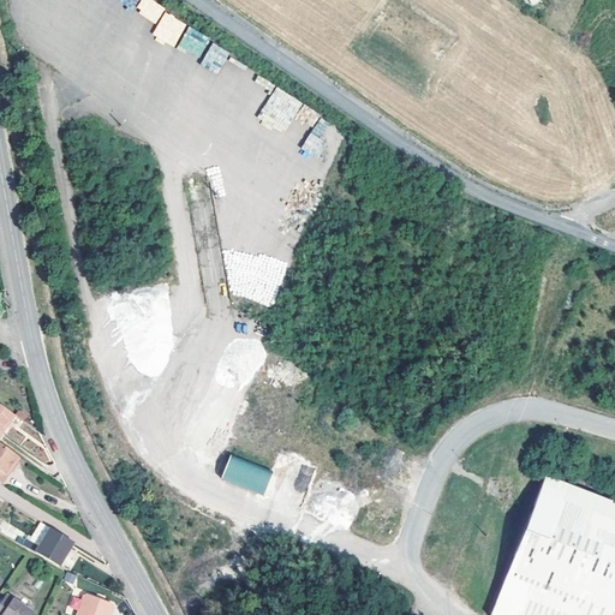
[(189,22),(149,0),(139,0),(135,11),(157,24),(151,35),(174,47),(189,22)]
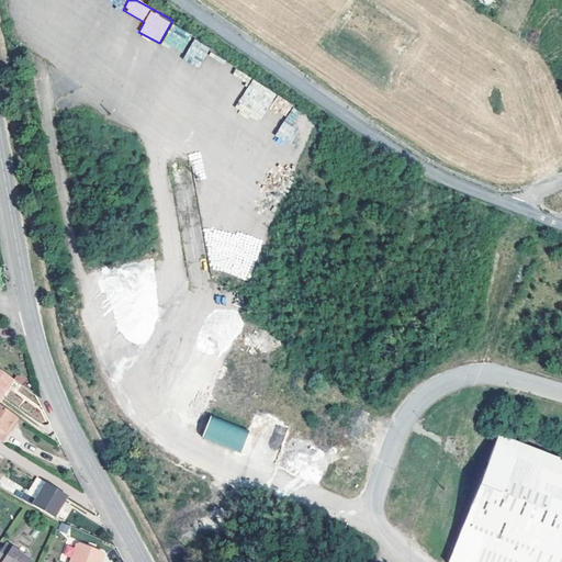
[(181,54),(192,35),(172,24),(161,43),(181,54)]
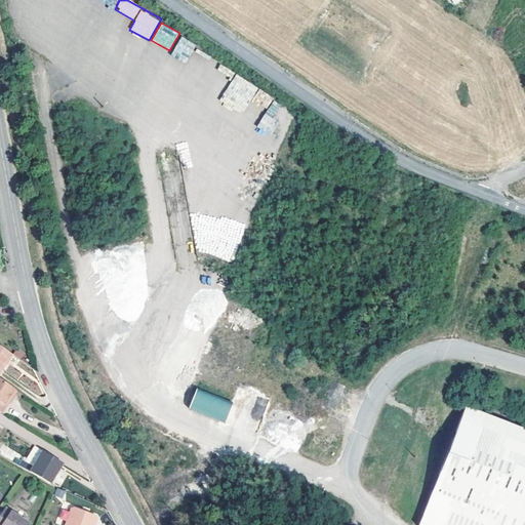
[(180,36),(171,56),(187,64),(196,43),(180,36)]
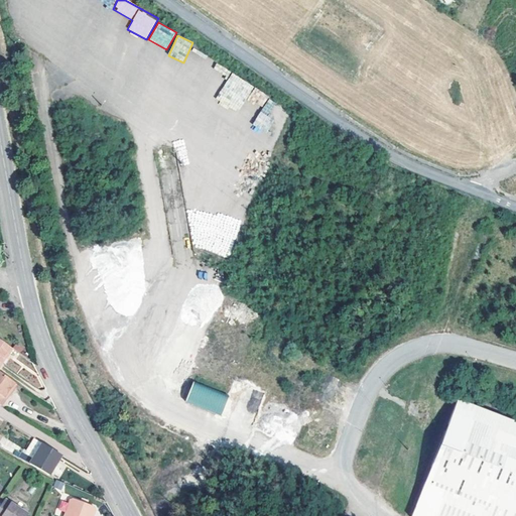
[(230,73),(216,102),(239,113),(253,85),(230,73)]
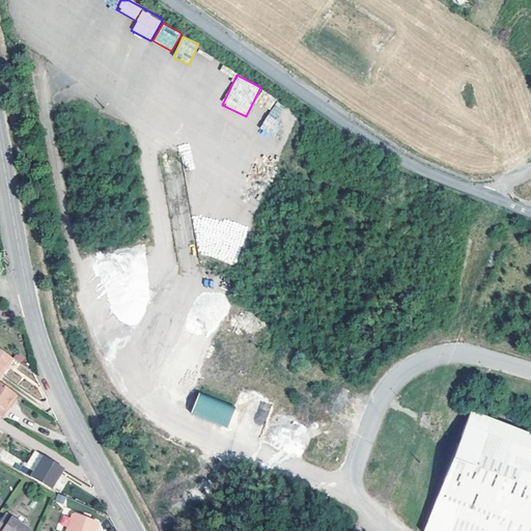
[(273,135),(285,106),(274,101),(261,131),(273,135)]
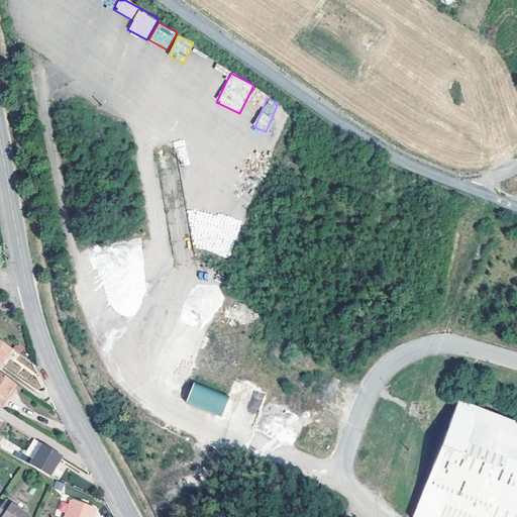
[(177,148),(180,166),(188,165),(186,147),(177,148)]
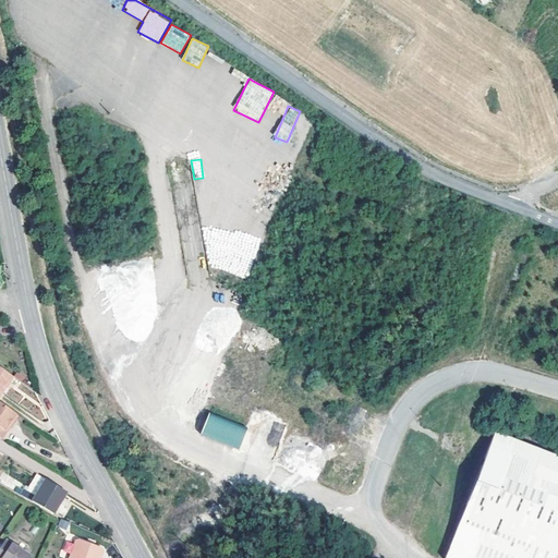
[(0,393),(13,376),(0,366),(0,393)]
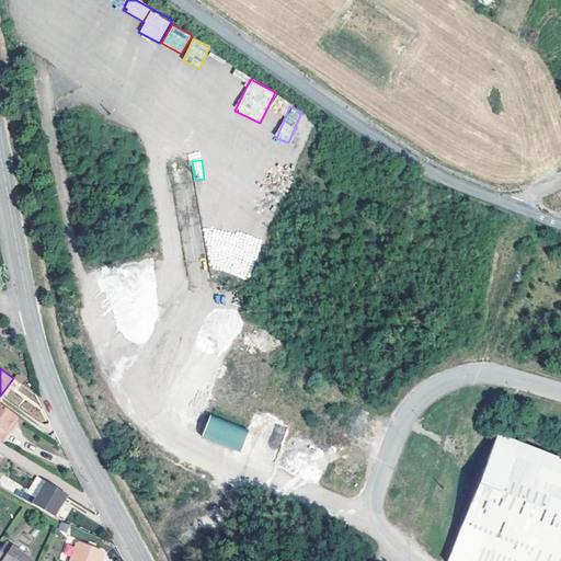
[(12,413),(0,404),(0,441),(0,442),(7,432),(2,428),(12,413)]
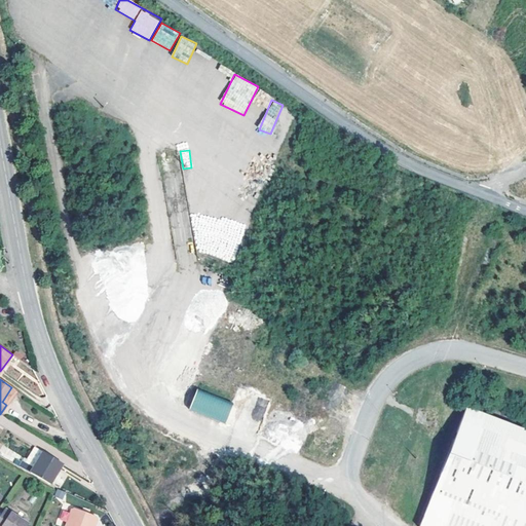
[(2,402),(6,405),(15,390),(11,387),(2,402)]
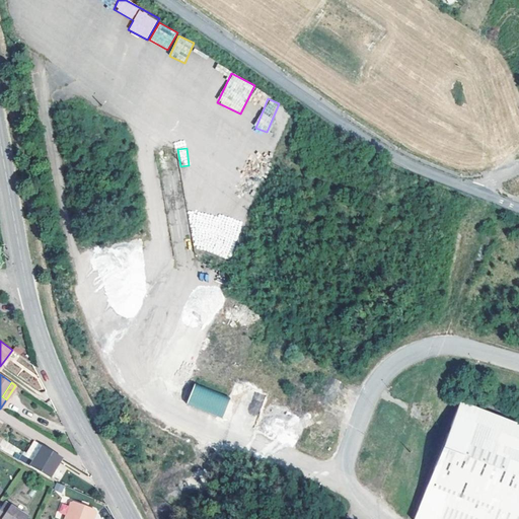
[(229,397),(196,384),(188,404),(222,418),(229,397)]
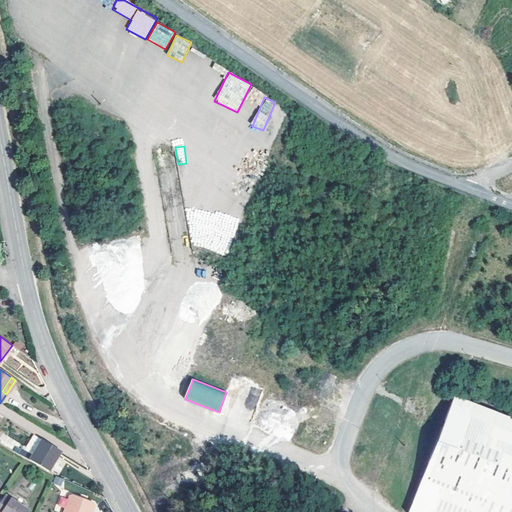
[(411,511),(511,511),(511,417),(456,396),(411,511)]
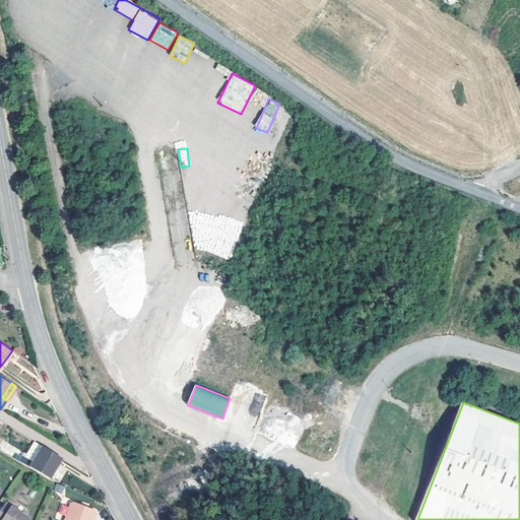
[(29,452),(37,456),(42,447),(35,442),(29,452)]
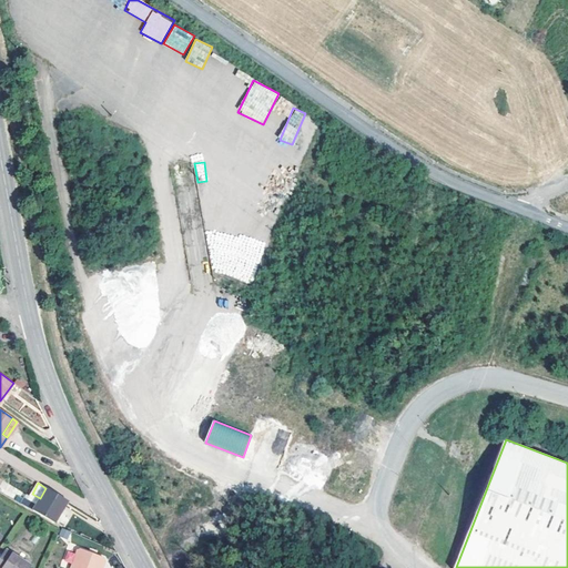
[(40,498),(38,501),(32,511),(56,525),(68,500),(46,488),(40,498)]
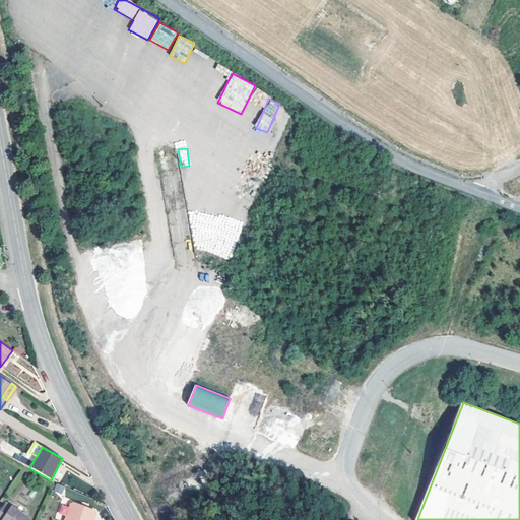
[(20,463),(29,468),(35,459),(25,454),(20,463)]
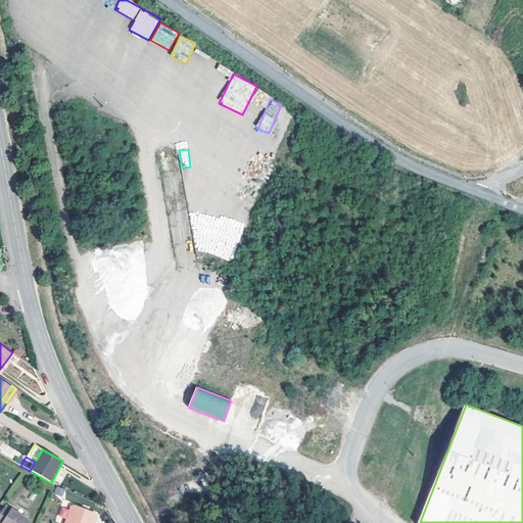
[(4,507),(0,511),(0,522),(26,522),(27,522),(4,507)]
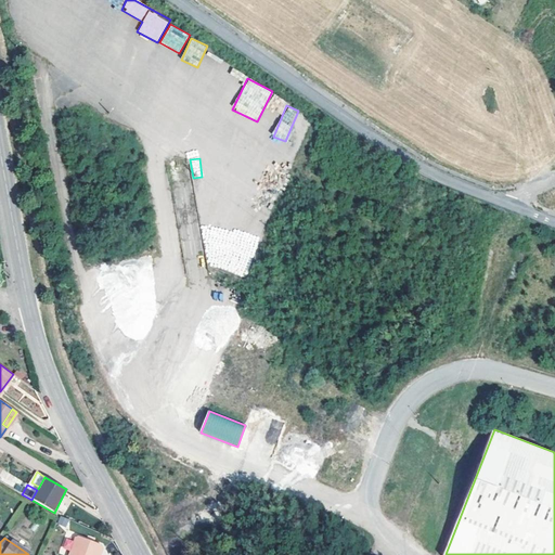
[(69,554),(100,554),(102,550),(101,547),(78,539),(76,540),(69,554)]
